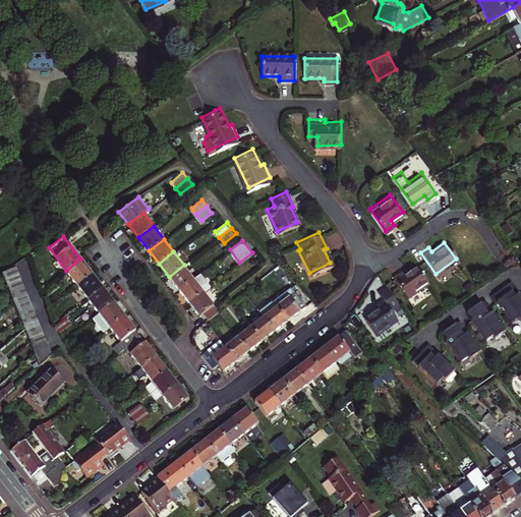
[(77,284),(92,273),(80,259),(66,271),(77,284)]
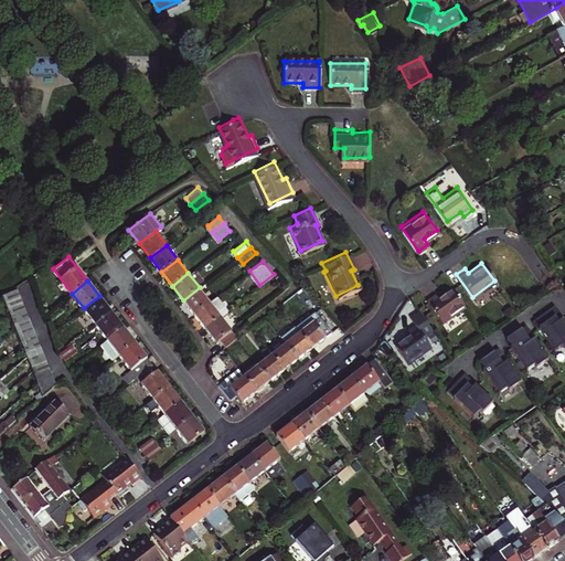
[(4,300),(20,295),(17,287),(1,293),(4,300)]
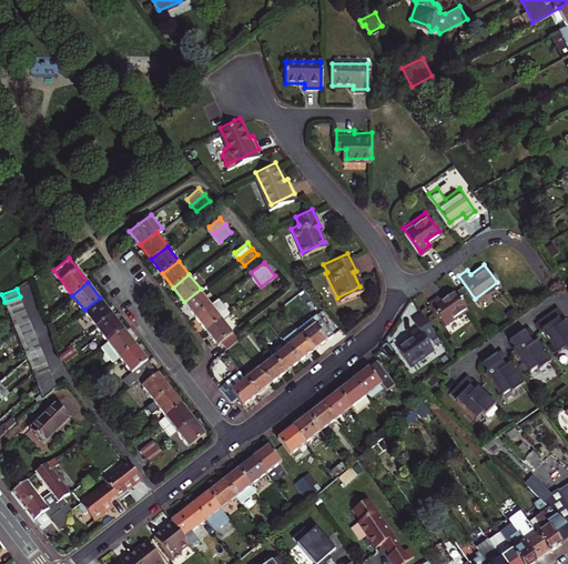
[(211,303),(201,289),(184,302),(195,315),(211,303)]
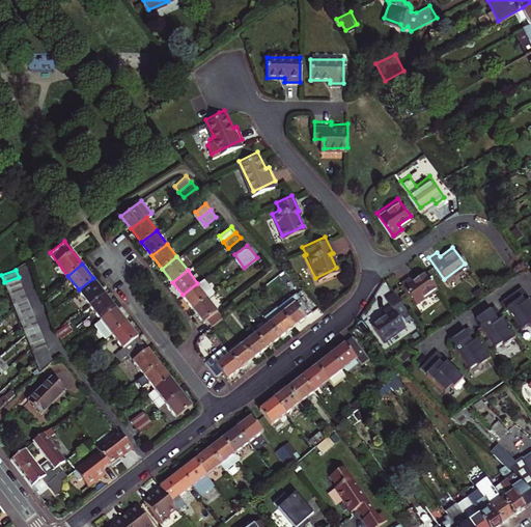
[(413,301),(435,286),(422,270),(410,278),(406,274),(397,280),(413,301)]
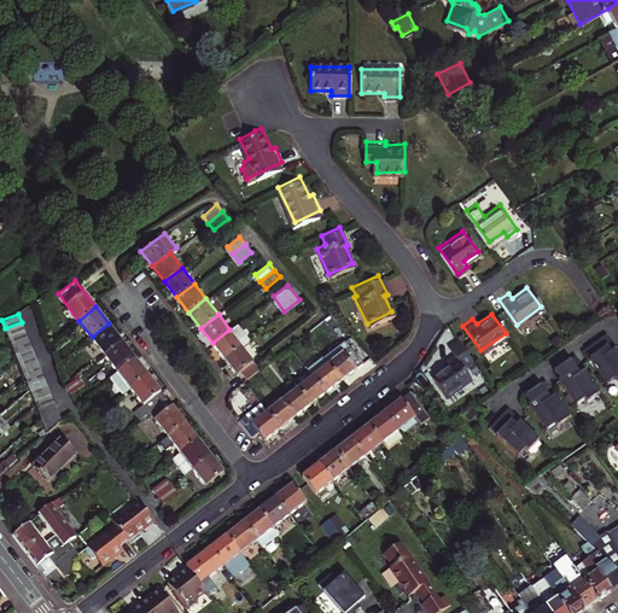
[(9,337),(24,330),(22,322),(5,328),(9,337)]
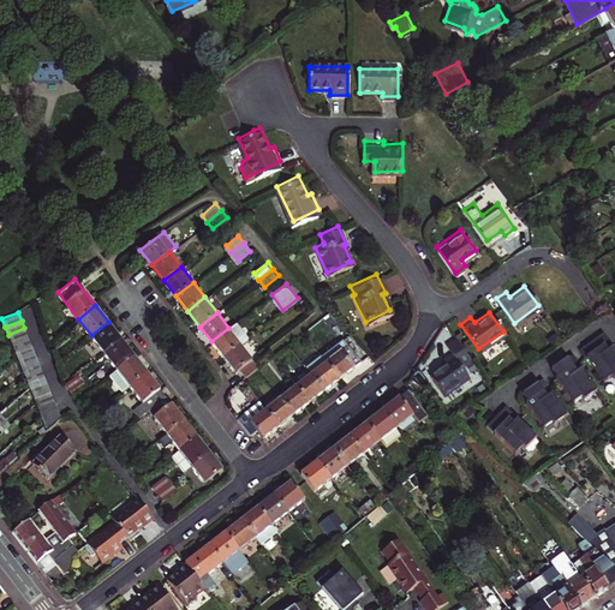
[(103,352),(120,338),(108,322),(91,335),(103,352)]
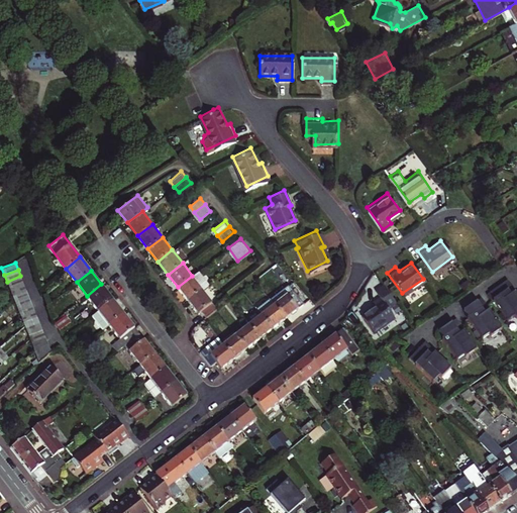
[(188,299),(202,288),(208,283),(198,271),(192,276),(178,287),(188,299)]
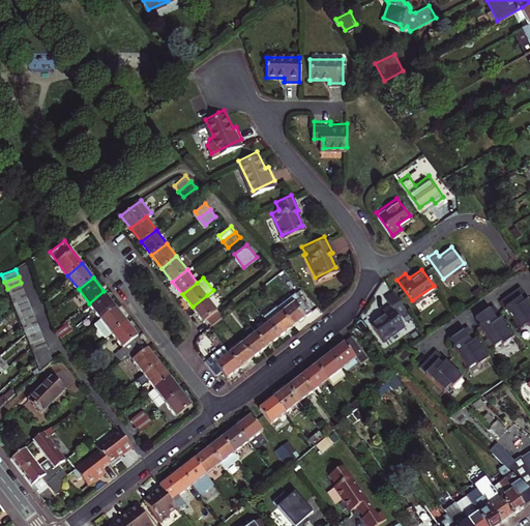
[(10,295),(24,290),(21,283),(7,289),(10,295)]
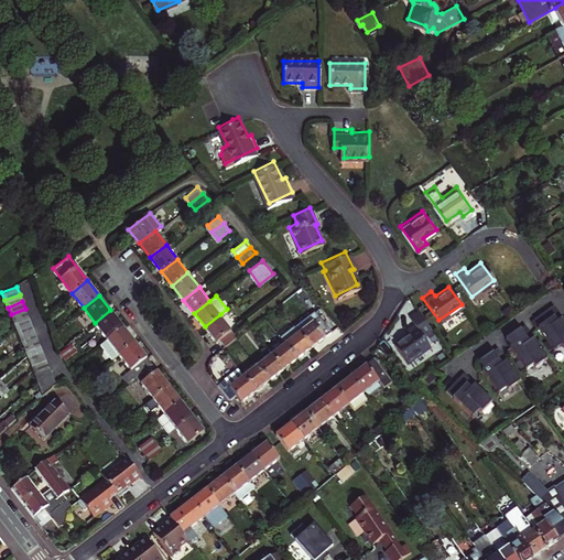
[(552,302),(548,307),(556,319),(561,315),(562,318),(563,318),(552,302)]
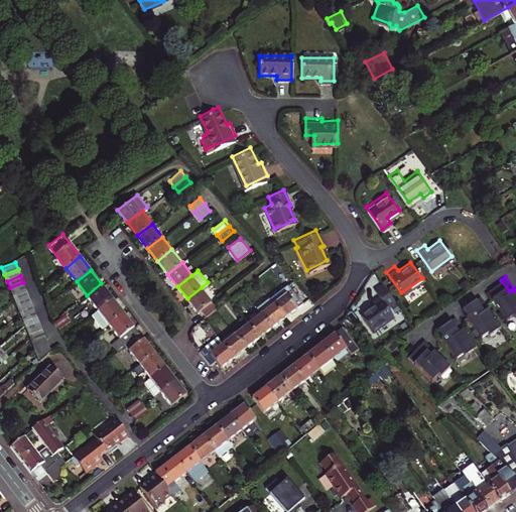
[(501,280),(488,289),(493,295),(491,297),(506,317),(513,312),(515,315),(515,313),(515,292),(514,290),(513,288),(509,291),(501,280)]
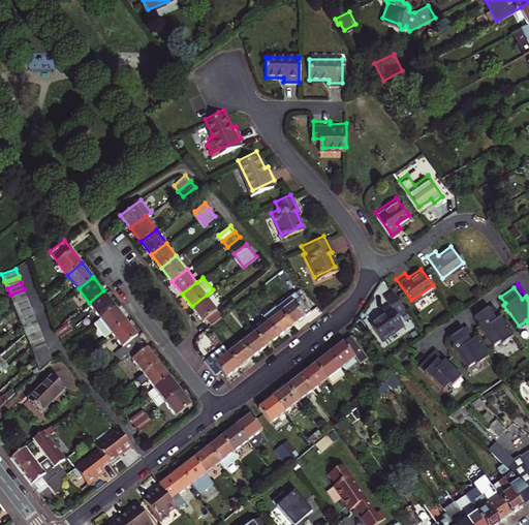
[(27,296),(24,289),(10,295),(12,302),(27,296)]
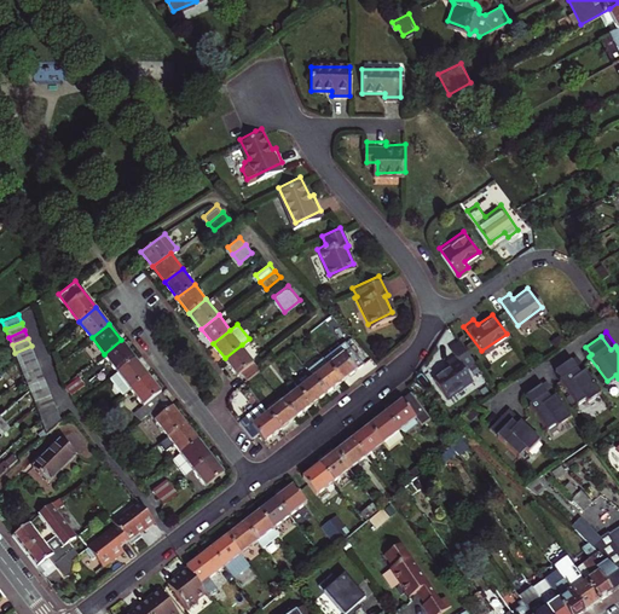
[(322,355),(340,380),(363,361),(345,339),(322,355)]
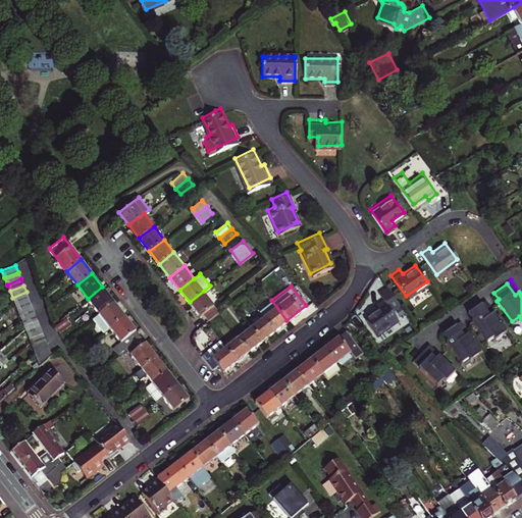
[(88,299),(99,312),(113,301),(102,287),(88,299)]
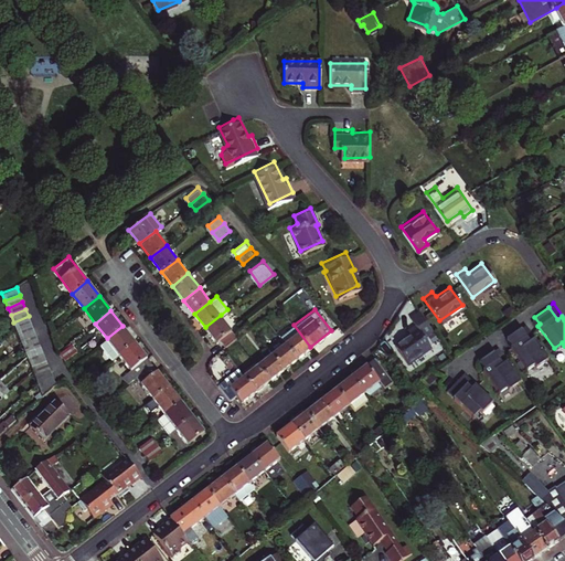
[(428,346),(423,337),(432,330),(417,310),(408,317),(413,324),(404,329),(407,334),(394,343),(406,360),(428,346)]
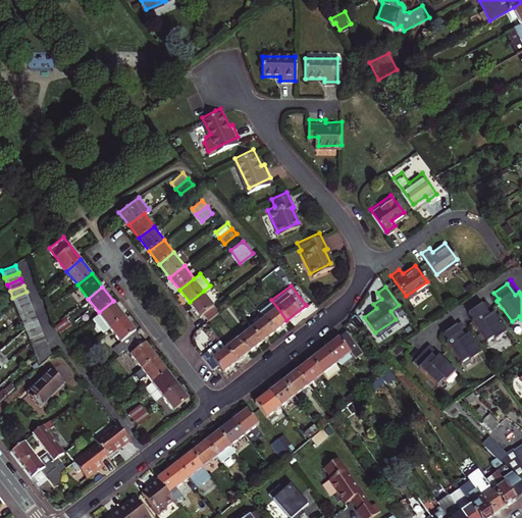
[(200,315),(207,310),(211,316),(218,311),(224,306),(219,300),(214,304),(204,291),(190,302),(200,315)]
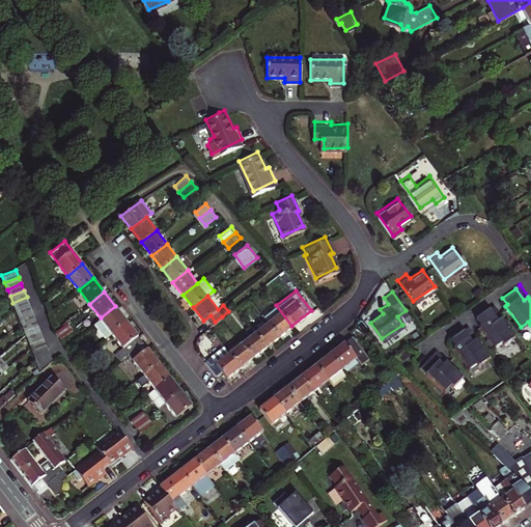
[(29,304),(27,297),(12,303),(14,304),(16,309),(29,304)]
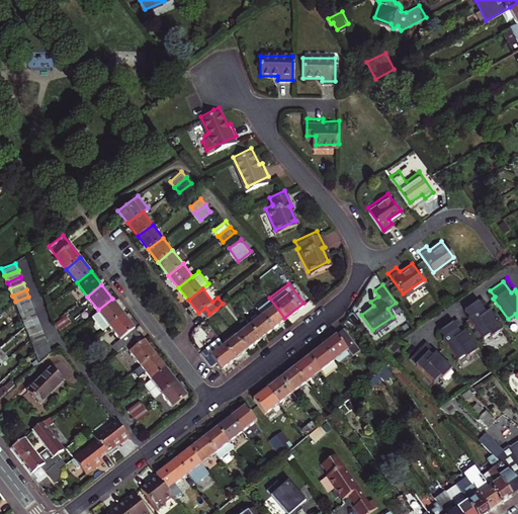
[(482,295),(477,300),(485,311),(489,308),(490,310),(491,309),(487,303),(482,295)]
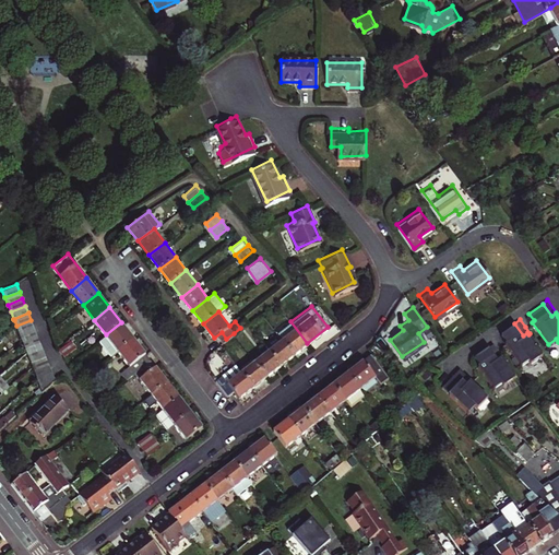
[(34,327),(31,320),(16,326),(20,333),(34,327)]
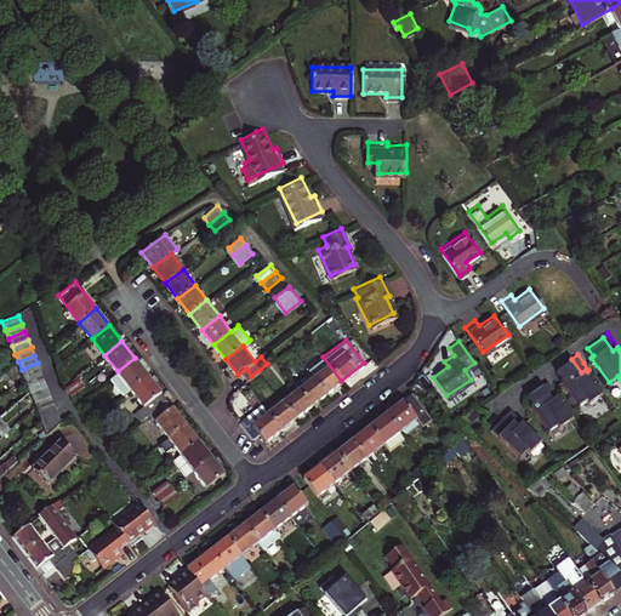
[(341,381),(323,357),(308,369),(313,375),(326,393),(341,381)]
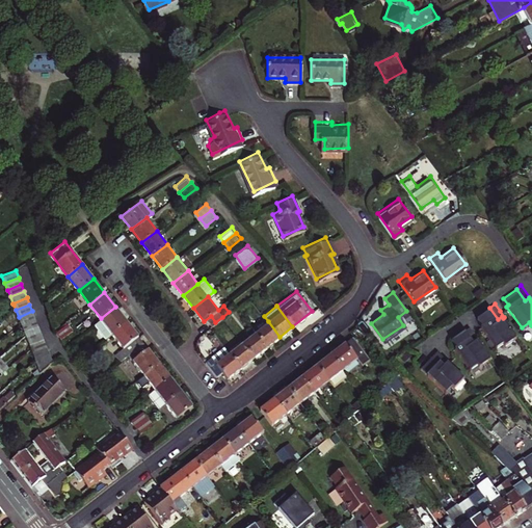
[(112,333),(127,320),(115,307),(101,318),(95,323),(106,338),(112,333)]
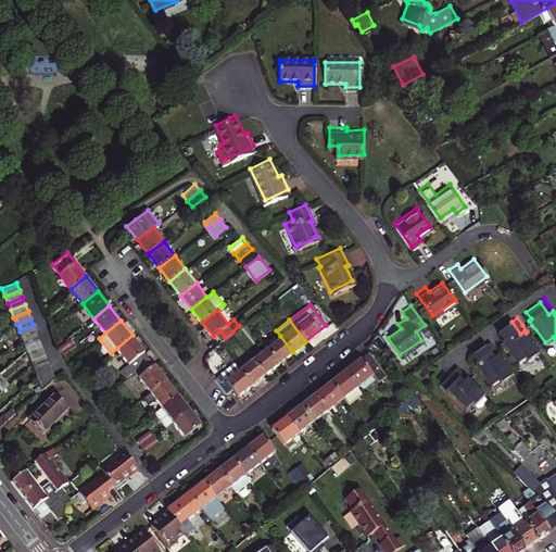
[(512,322),(497,331),(503,339),(502,340),(517,362),(525,356),(527,360),(539,351),(526,333),(525,330),(520,334),(512,322)]
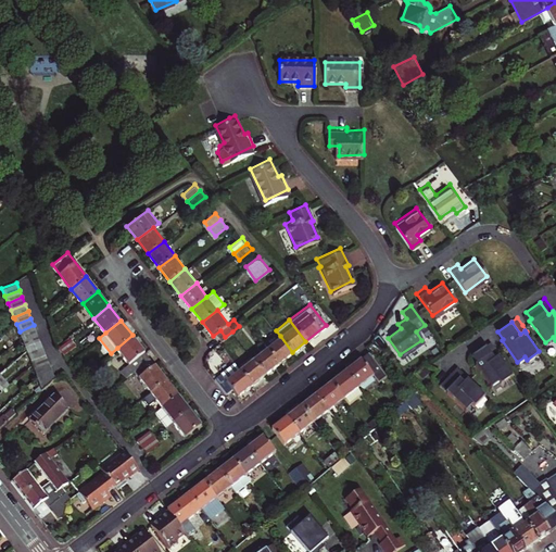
[(21,335),(23,338),(37,333),(34,325),(20,331),(21,335)]
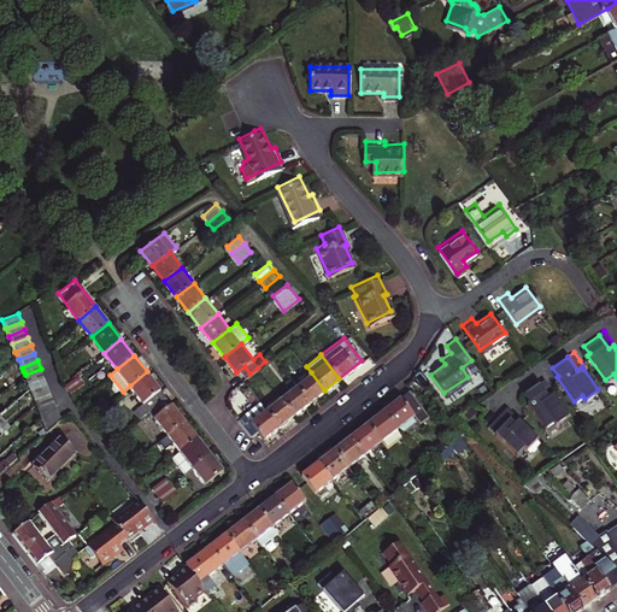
[(311,372),(306,366),(292,378),(297,384),(311,372)]
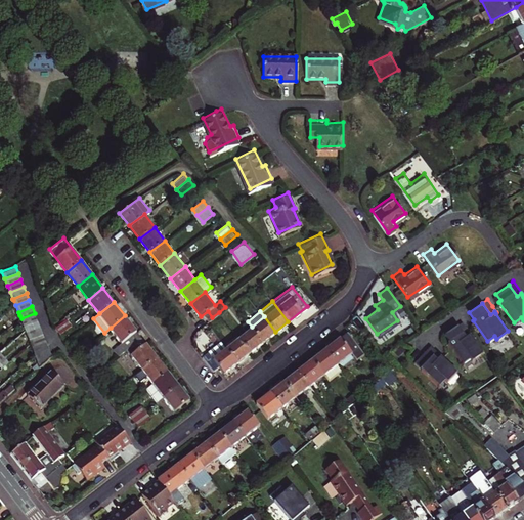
[(35,313),(22,318),(24,326),(37,319),(35,313)]
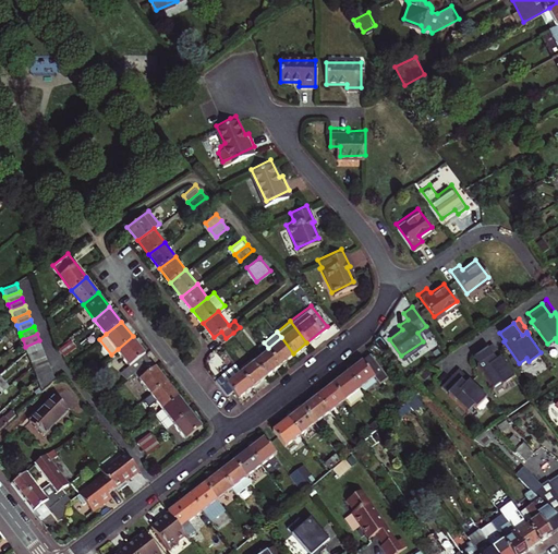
[(134,370),(150,358),(133,336),(118,349),(129,363),(120,371),(125,377),(134,370)]
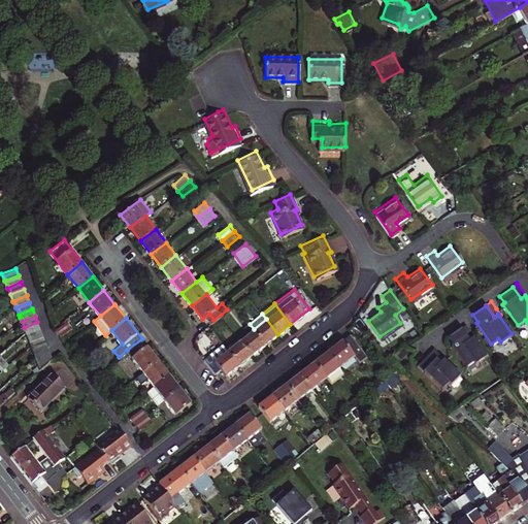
[(265,344),(277,334),(266,319),(254,329),(265,344)]
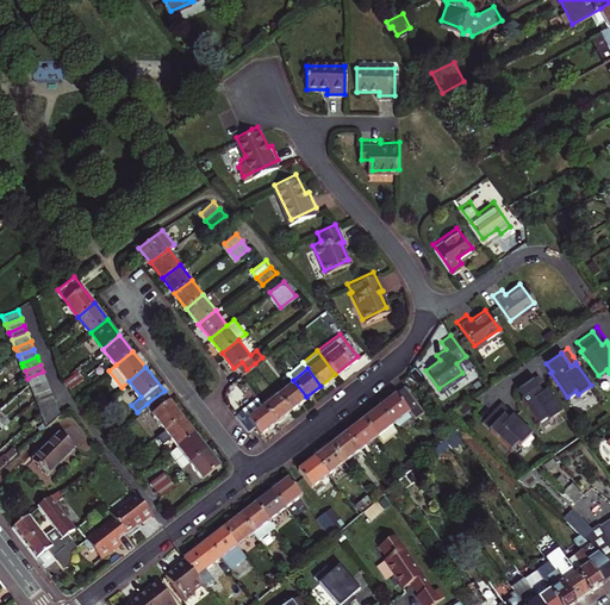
[(76,369),(63,380),(69,387),(82,376),(76,369)]
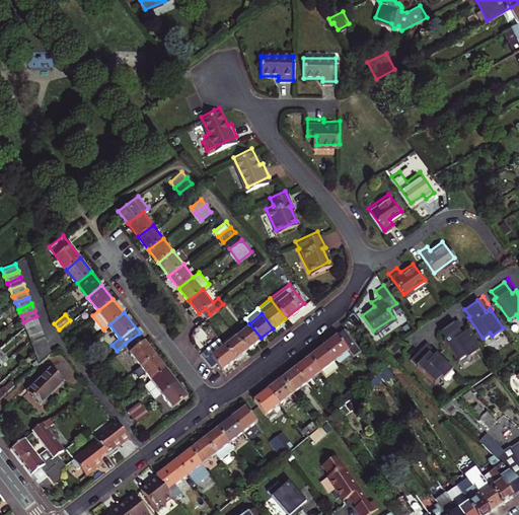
[(25,325),(26,328),(40,323),(36,316),(23,322),(25,325)]
